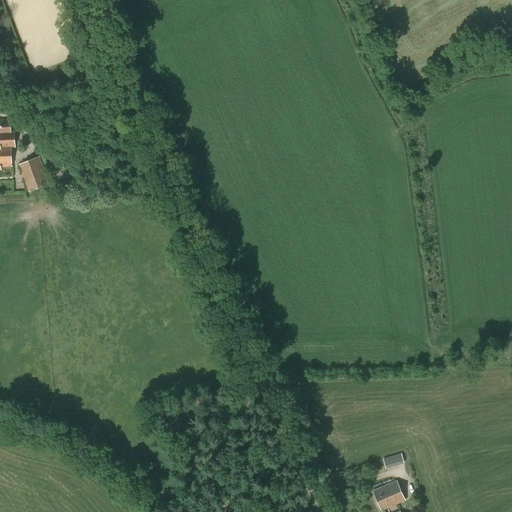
[(9,113),(9,115),(20,114),(19,105),(9,105),(9,107),(3,107),(3,113),(9,113)]
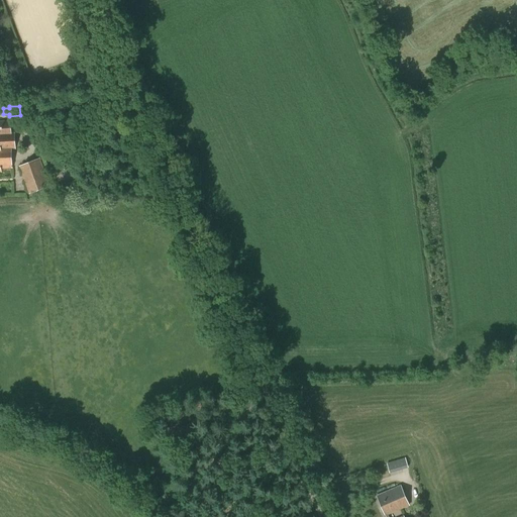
[(0,172),(1,172),(1,169),(12,169),(11,149),(15,149),(14,133),(11,134),(10,121),(0,121),(0,172)]
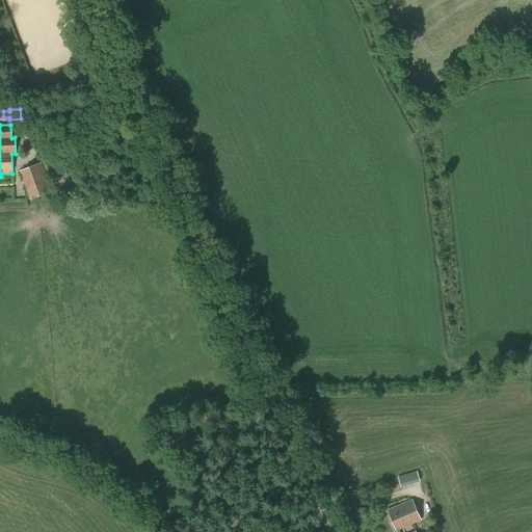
[(20,171),(29,200),(52,191),(41,163),(20,171)]
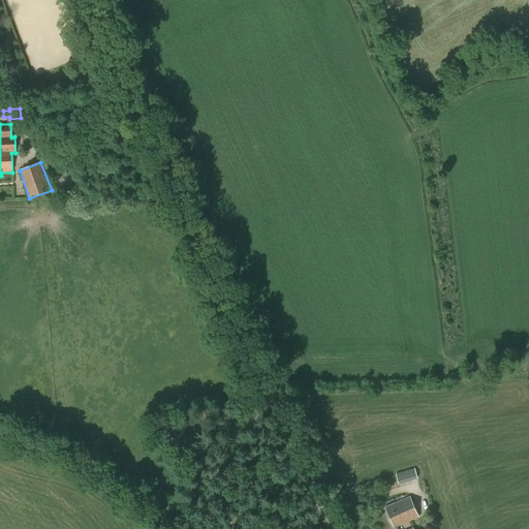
[(398,473),(401,481),(419,475),(417,468),(398,473)]
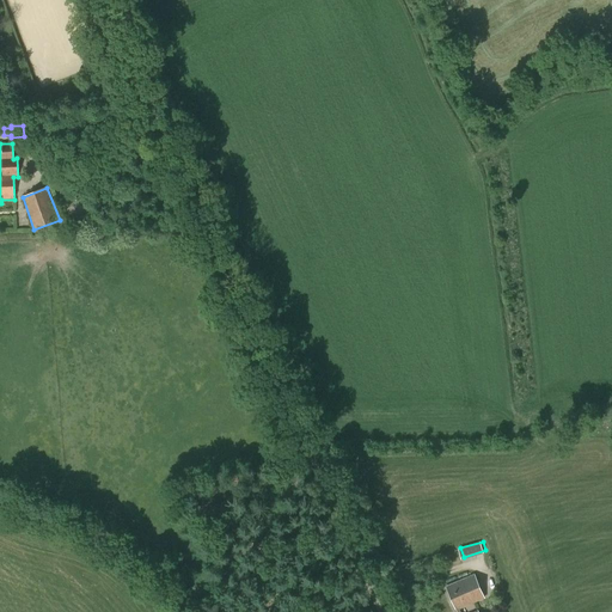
[(460,611),(459,610),(484,598),(475,575),(446,588),(457,611),(478,611),(476,611),(460,611)]
